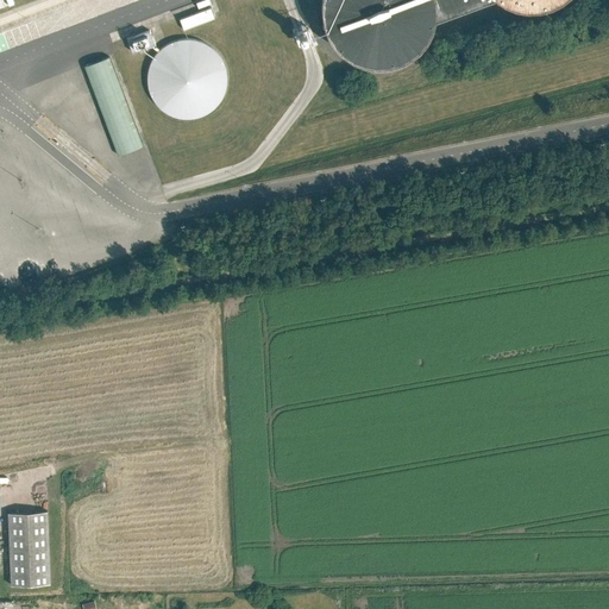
[(321,0),(321,1),(321,12),(322,23),(327,33),(333,43),(340,51),(349,57),(359,62),(370,66),(381,66),(393,64),(402,61),(413,55),(421,48),(427,38),(433,29),(435,18),(483,0),(497,0),(502,2),(513,7),(523,10),(534,10),(545,8),(556,4),(562,0),(321,0)]
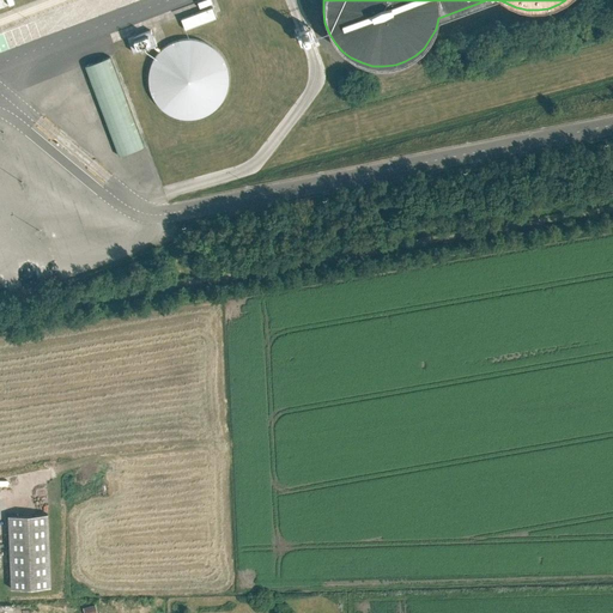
[(176,18),(181,30),(216,17),(211,6),(176,18)]
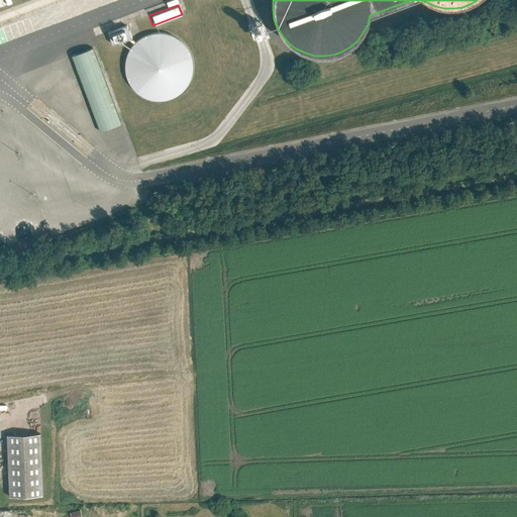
[(126,25),(103,32),(107,44),(130,37),(126,25)]
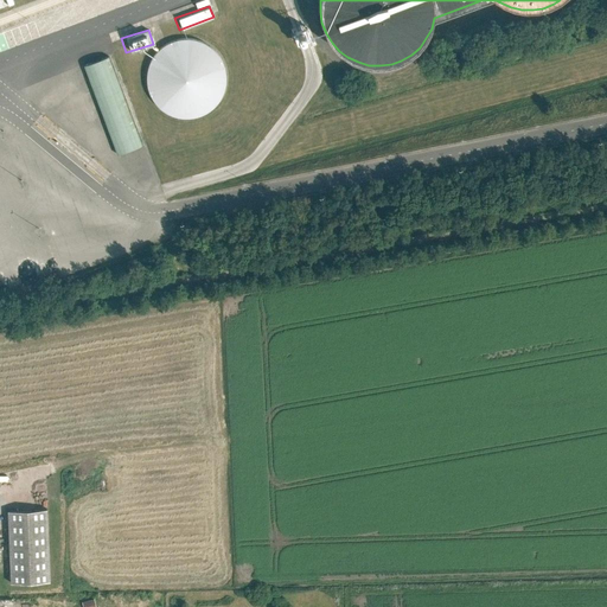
[(227,84),(227,78),(227,74),(225,69),(224,64),(221,58),(218,53),(213,49),(209,45),(203,43),(197,40),(191,39),(185,39),(179,39),(174,40),(170,43),(165,45),(161,48),(158,51),(154,56),(151,61),(148,66),(147,72),(147,78),(147,84),(148,90),(151,96),(154,101),(157,106),(161,109),(165,113),(170,115),(174,116),(179,117),(185,119),(191,119),(197,117),(203,115),(208,113),(213,108),(217,104),(221,100),(223,94),(225,89),(227,84)]
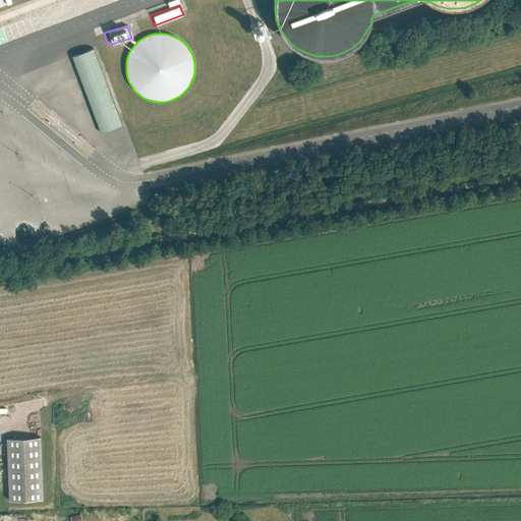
[(121,124),(92,49),(72,56),(102,131),(121,124)]
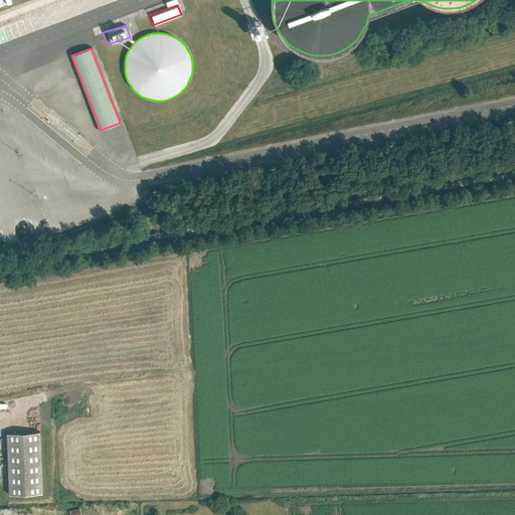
[(7,434),(9,495),(42,493),(40,433),(7,434)]
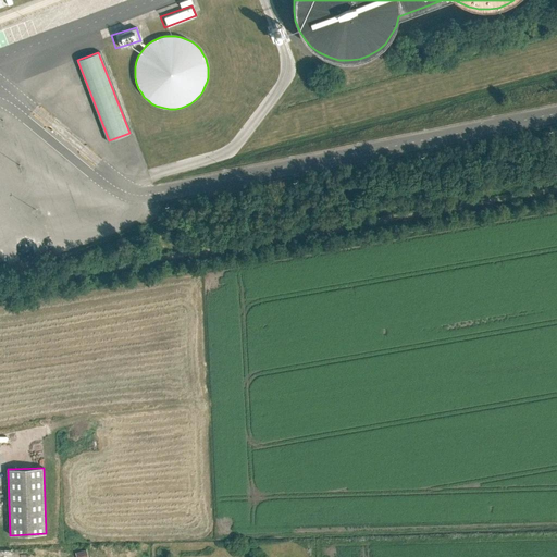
All buildings are outlined.
